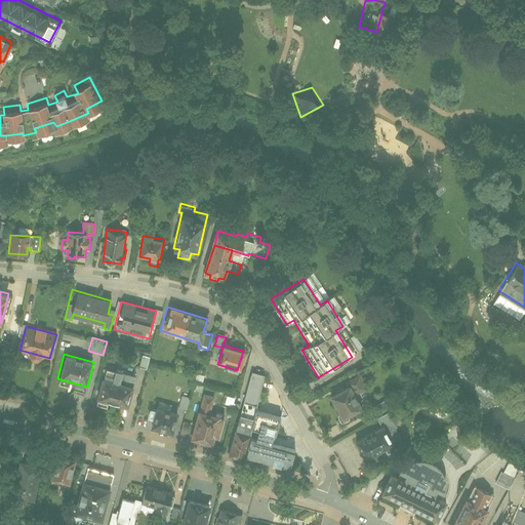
[(147,368),(149,356),(142,355),(138,366),(147,368)]
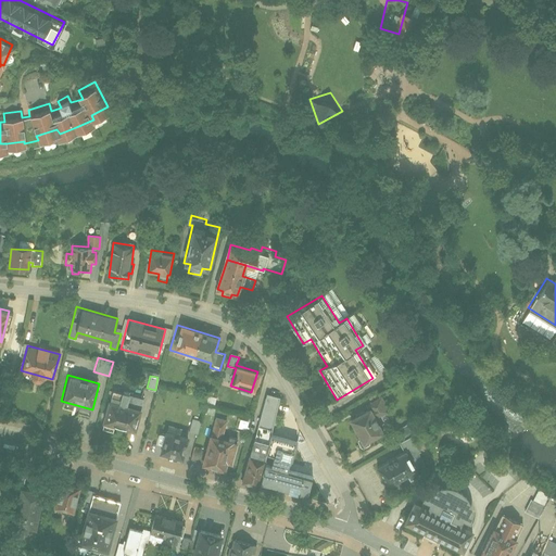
[(108,389),(99,421),(135,431),(141,408),(125,405),(128,394),(108,389)]
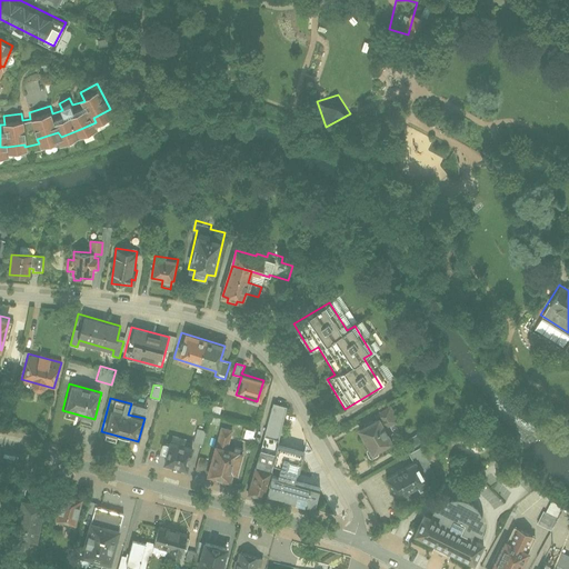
[(358,432),(370,452),(391,441),(392,440),(386,428),(398,421),(391,409),(378,417),(379,420),(358,432)]
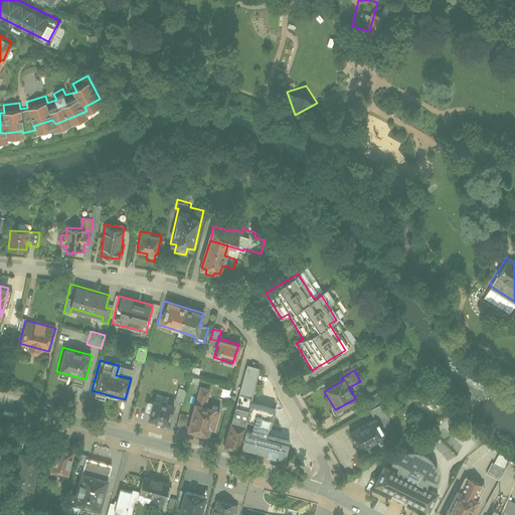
[(195,402),(191,400),(183,428),(210,436),(217,408),(207,405),(211,390),(199,386),(195,402)]
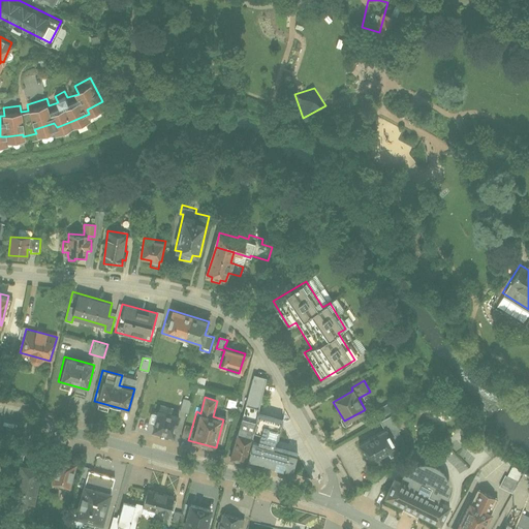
[(183,399),(180,410),(187,412),(190,401),(183,399)]
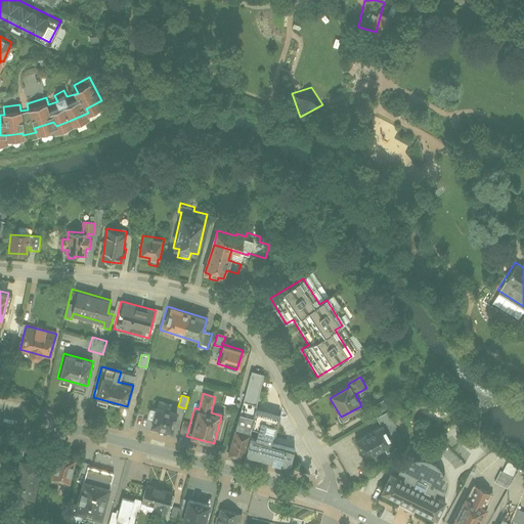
[(379,402),(370,407),(374,412),(382,407),(379,402)]
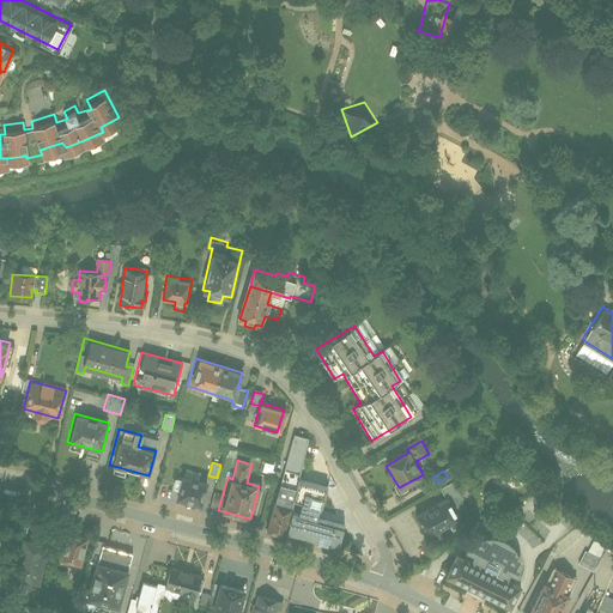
[(210,479),(183,472),(176,501),(202,508),(210,479)]
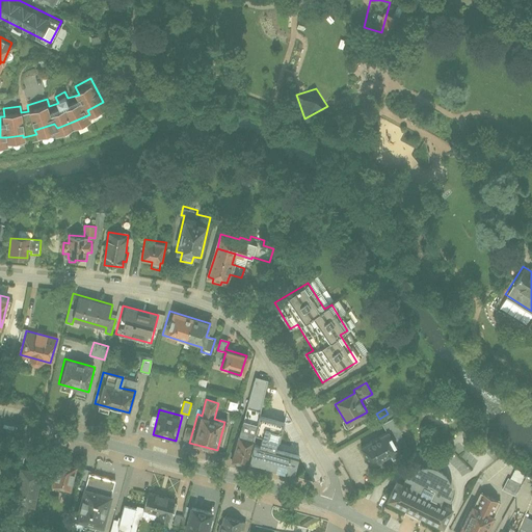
[(232,461),(246,464),(247,462),(258,417),(246,414),(244,421),(241,420),(232,459),(232,461)]
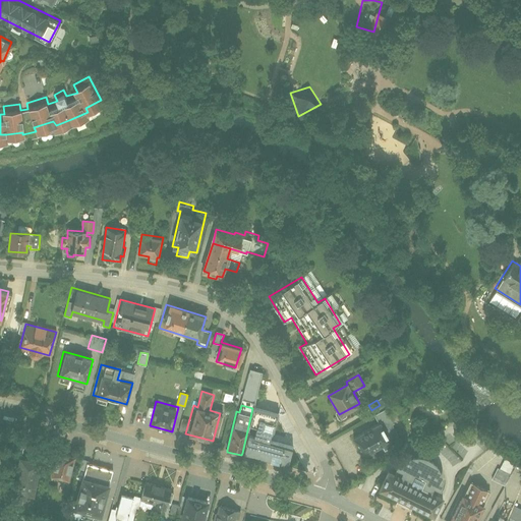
[(379,421),(351,438),(362,457),(399,436),(393,424),(395,423),(385,407),(373,414),(379,421)]
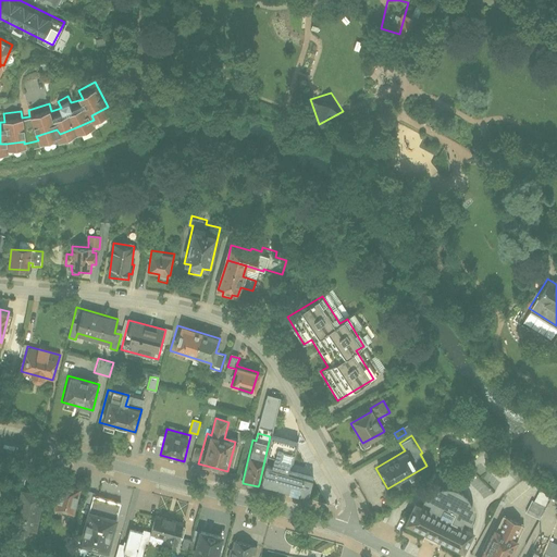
[(259,484),(310,496),(314,475),(289,470),(296,442),(270,436),(259,484)]
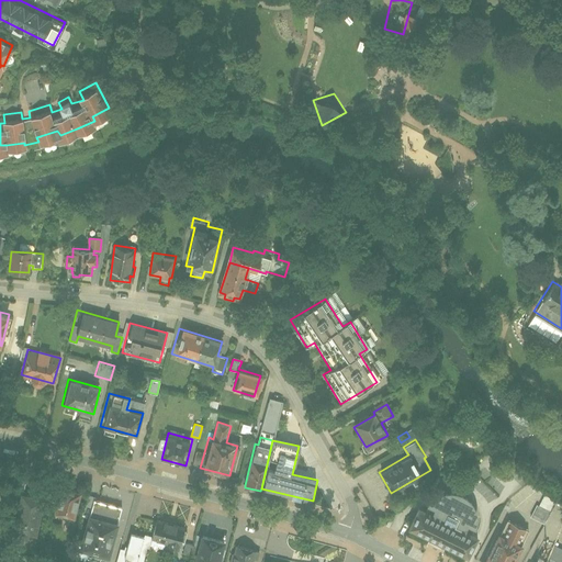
[(72,512),(79,491),(57,485),(51,505),(72,512)]
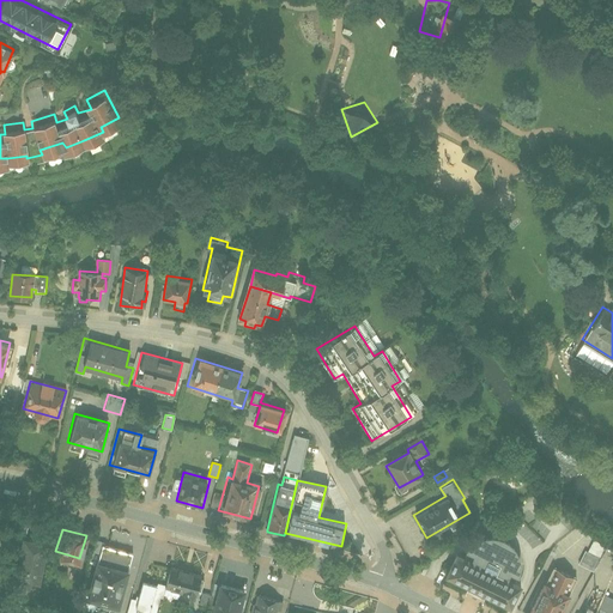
[(41,581),(48,539),(23,534),(14,584),(28,587),(30,578),(41,581)]
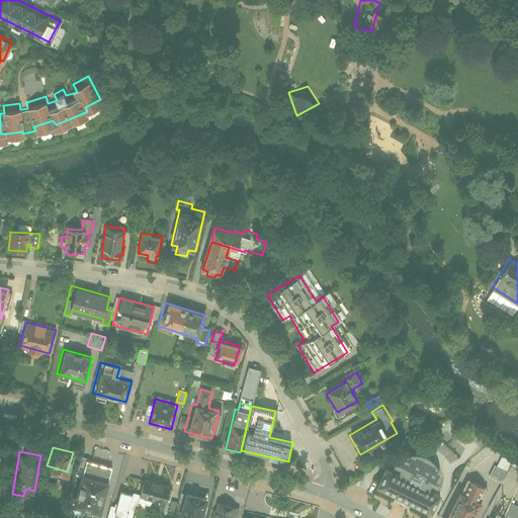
[(385,461),(375,482),(430,510),(440,490),(436,488),(438,483),(439,475),(438,468),(436,462),(432,457),(425,453),(418,451),(411,451),(405,453),(400,456),(396,460),(393,465),(385,461)]
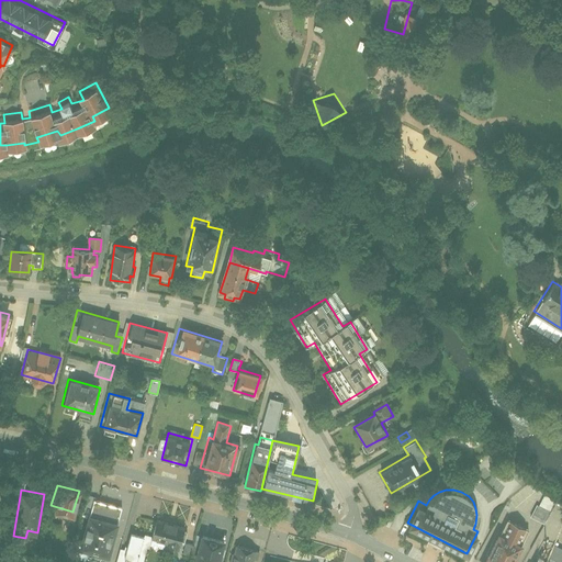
[(544,524),(557,502),(543,495),(531,517),(544,524)]
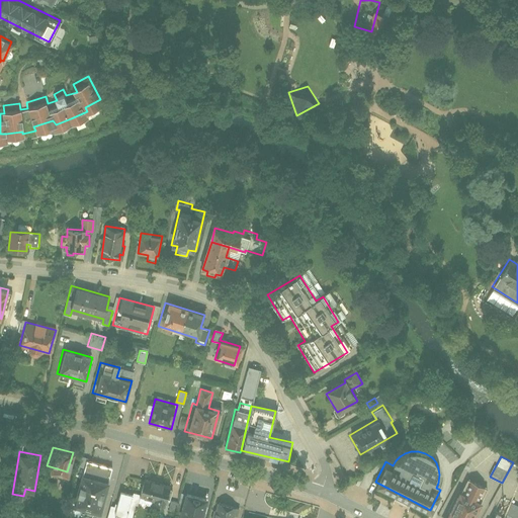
[(112,467),(86,460),(74,507),(100,514),(112,467)]
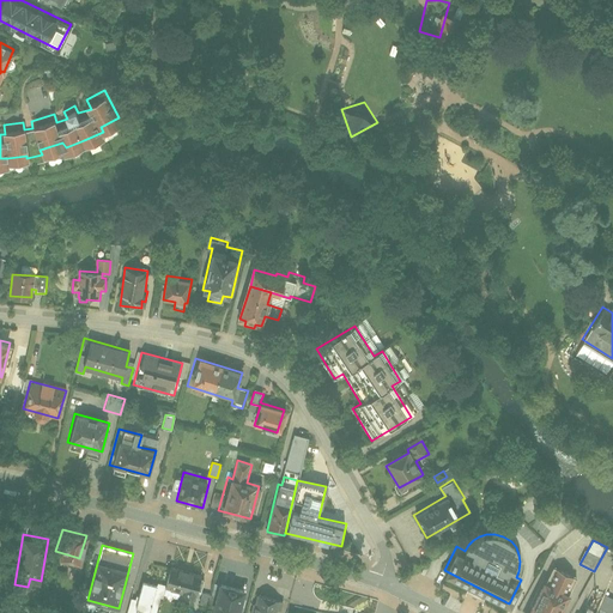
[(551,564),(527,612),(558,612),(576,576),(551,564)]
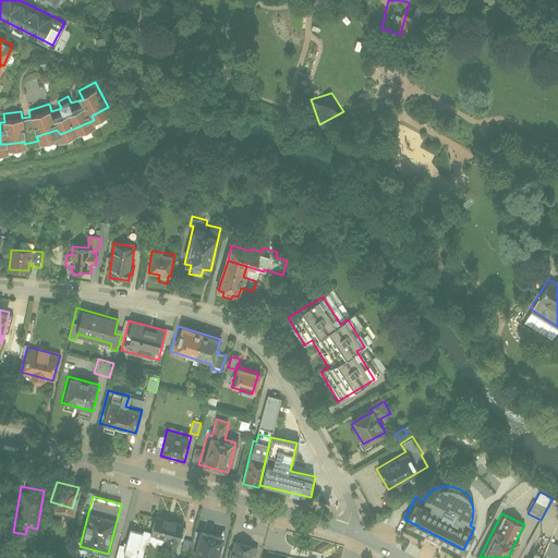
[(152,533),(152,534),(169,540),(168,543),(177,545),(178,542),(179,542),(180,540),(183,541),(185,529),(183,528),(183,525),(156,517),(152,533)]
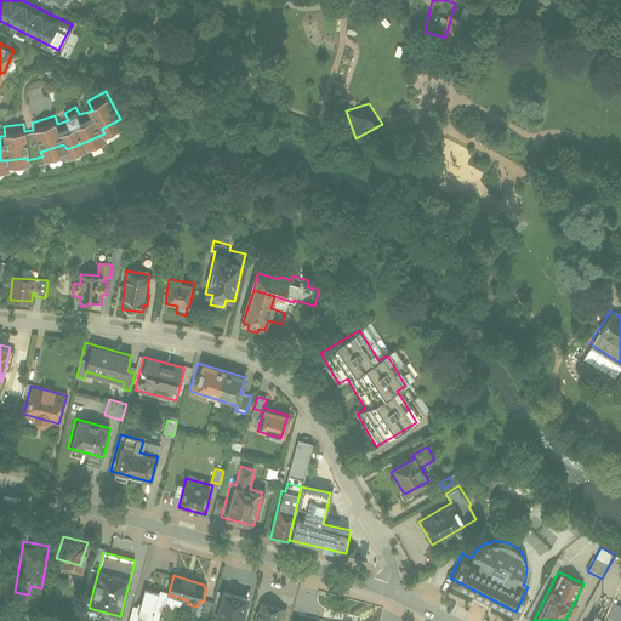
[(146,590),(141,604),(137,620),(136,620),(158,620),(163,605),(165,607),(169,594),(169,593),(160,591),(160,593),(146,590)]
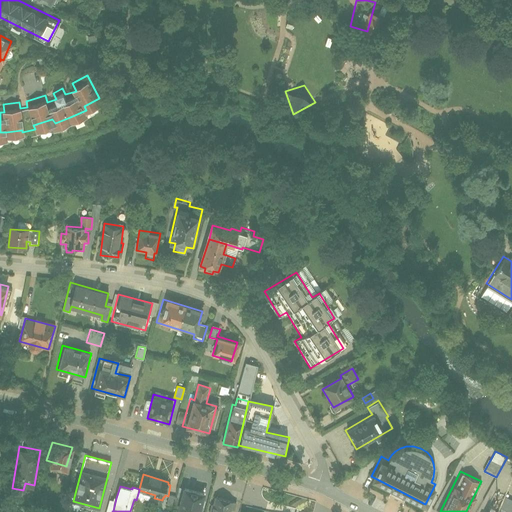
[(181,486),(174,511),(176,511),(197,511),(203,492),(192,489),(181,486)]
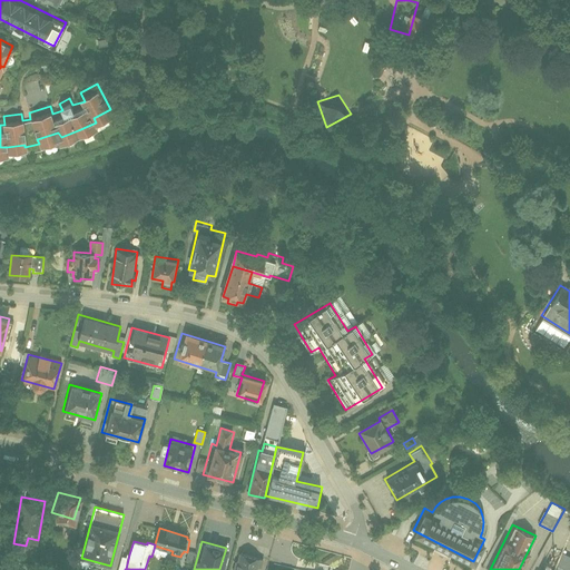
[(256,569),(259,558),(238,552),(234,569),(256,569)]
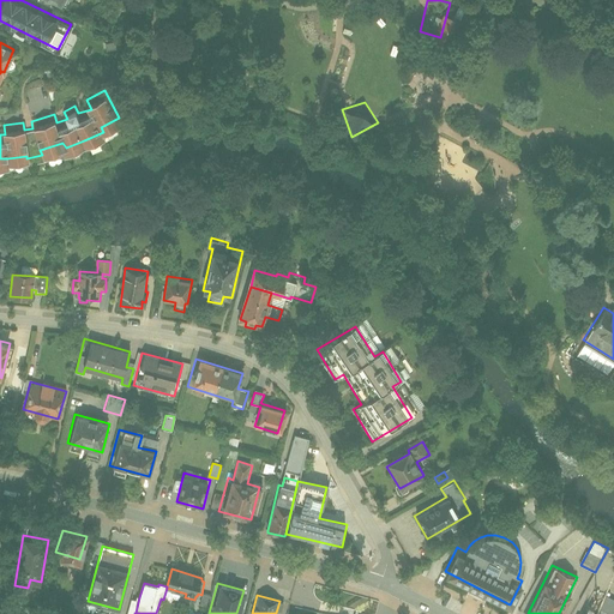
[(136,613),(139,597),(137,597),(137,601),(132,600),(128,611),(136,613)]
